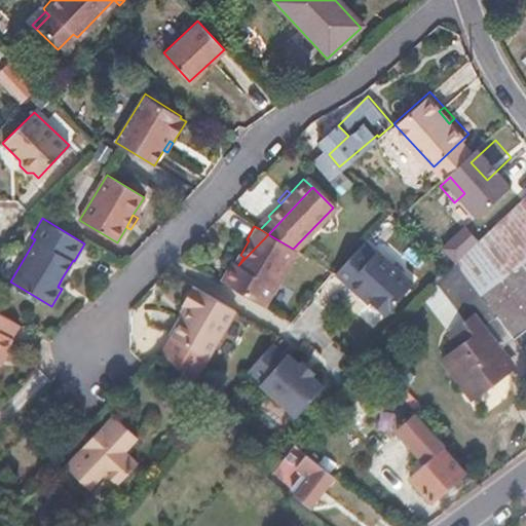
[(268,234),(238,265),(222,282),(261,305),(294,250),(293,249),(268,234)]
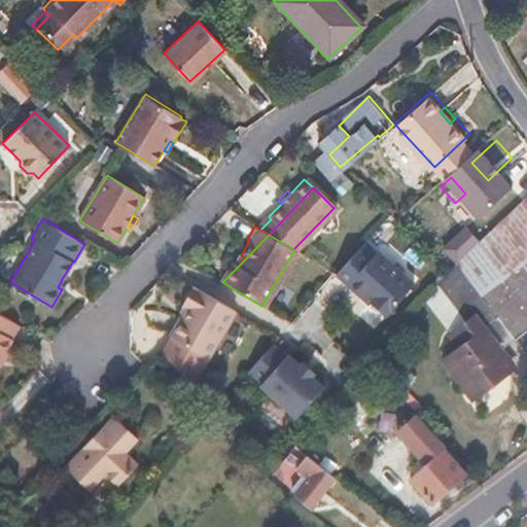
[(241,255),(239,254),(234,262),(239,266),(244,257),(241,255)]
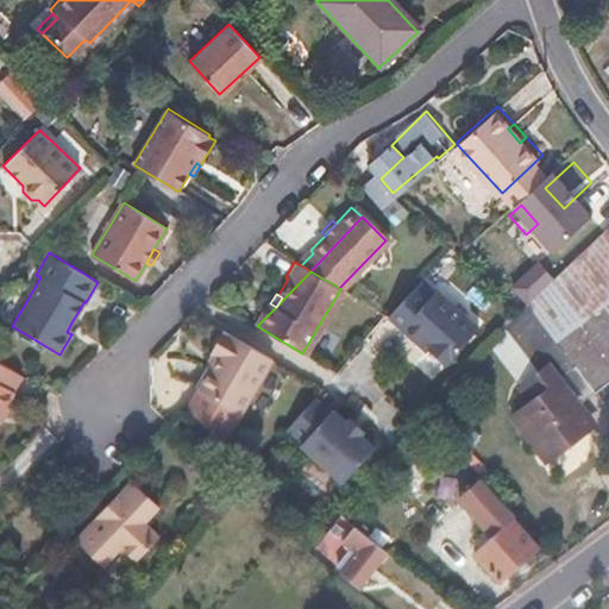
[(388,318),(375,332),(405,356),(409,351),(418,358),(415,362),(433,377),(466,340),(424,303),(421,307),(408,295),(388,318)]
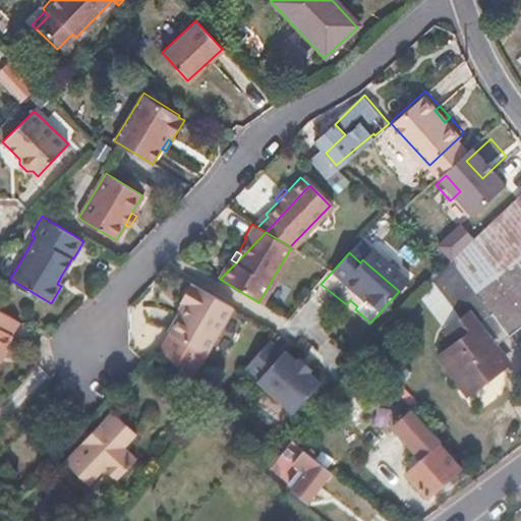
[(520,252),(477,287),(493,306),(513,332),(520,325),(520,252)]
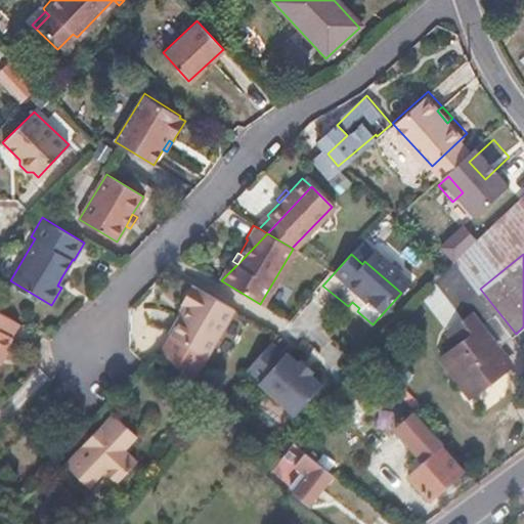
[(232,261),(229,259),(218,278),(221,280),(237,264),(232,261)]
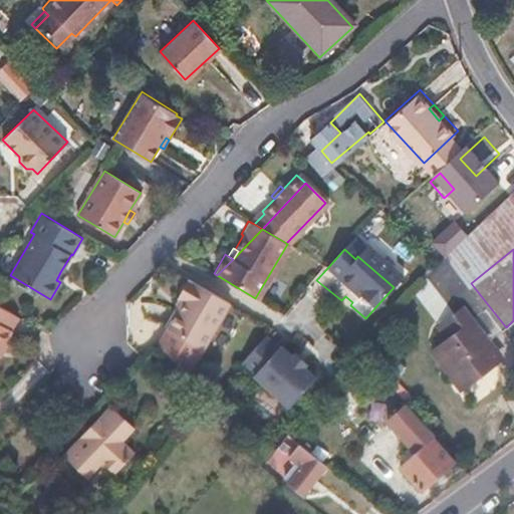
[(65,275),(60,272),(56,280),(60,282),(65,275)]
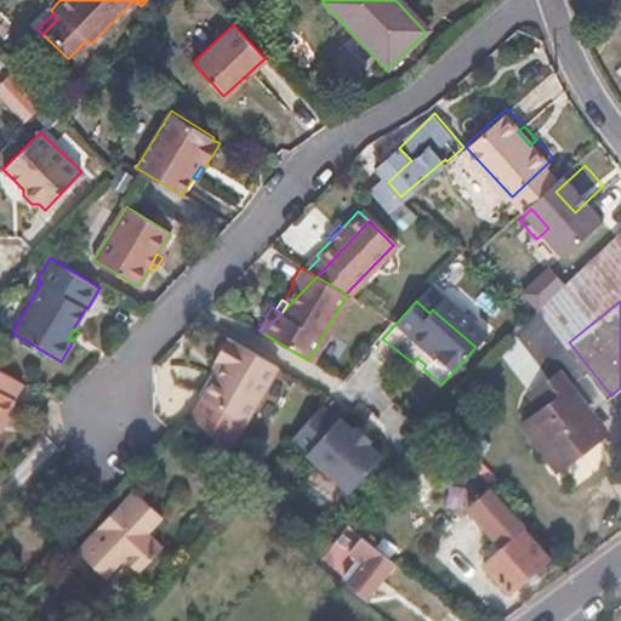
[(248,348),(226,335),(212,357),(215,358),(220,362),(215,369),(199,393),(204,396),(248,348)]
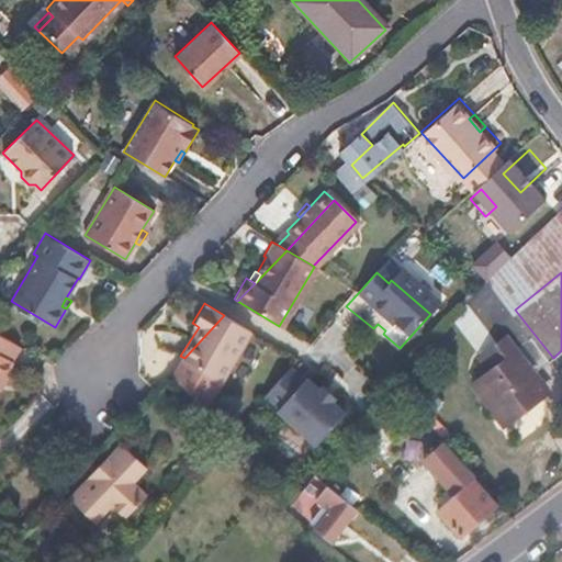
[(248,330),(224,315),(184,358),(218,378),(248,330)]
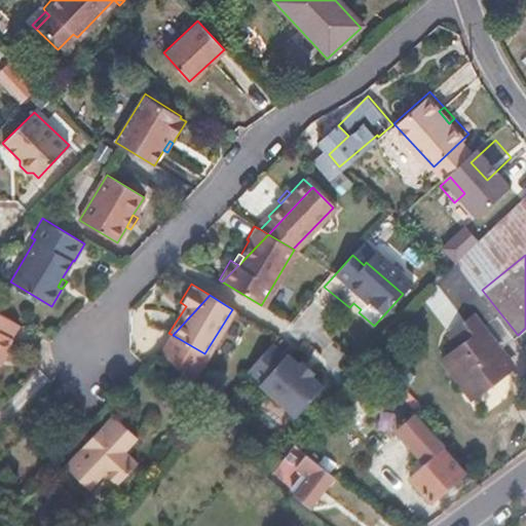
[(186,306),(182,303),(178,309),(182,312),(186,306)]
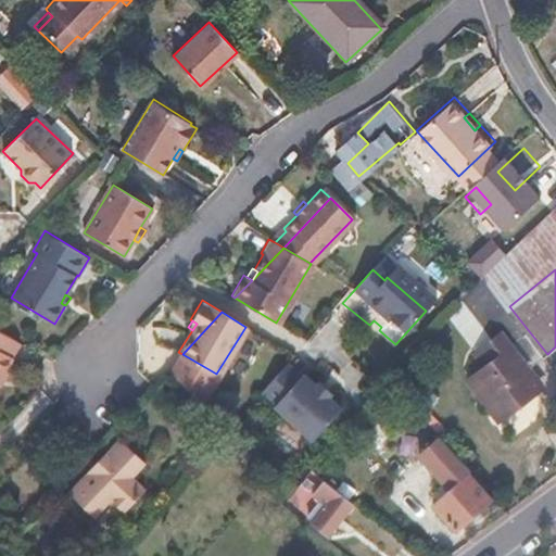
[(374,320),(369,325),(377,331),(379,330),(381,327),(374,320)]
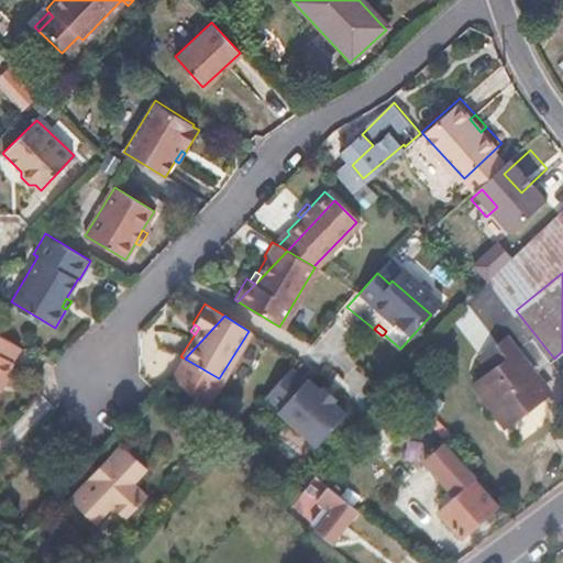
[(482,351),(493,366),(476,379),(508,422),(547,394),(532,375),(540,368),(554,359),(532,331),(518,342),(509,330),(482,351)]
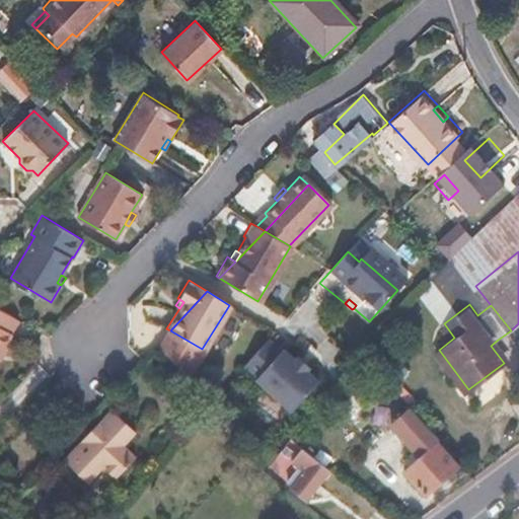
[(0,351),(11,332),(9,331),(16,319),(0,309),(0,351)]
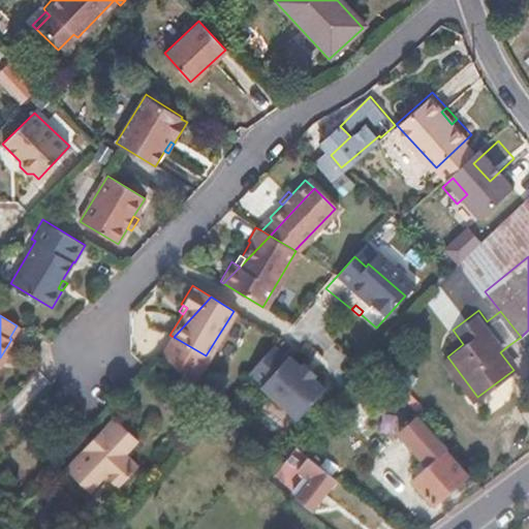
[(507,346),(500,352),(514,370),(521,364),(507,346)]
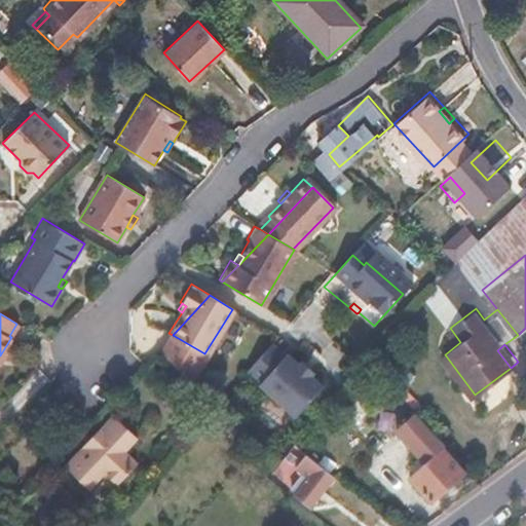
[(268,347),(246,372),(260,385),(258,387),(293,419),(320,388),(286,358),(284,360),(268,347)]
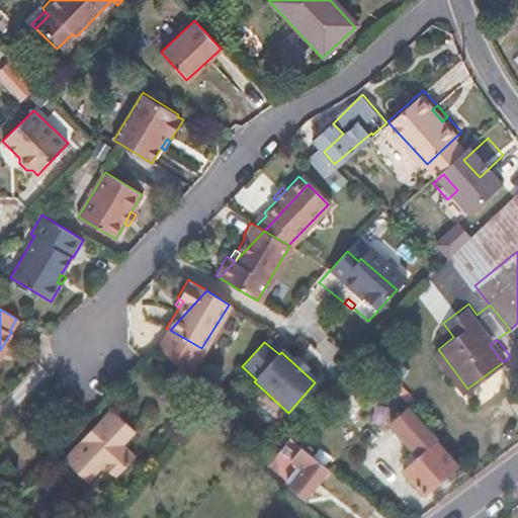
[(406,456),(402,460),(408,466),(403,470),(421,492),(455,464),(433,438),(435,436),(409,406),(390,422),(411,447),(404,453),(406,456)]
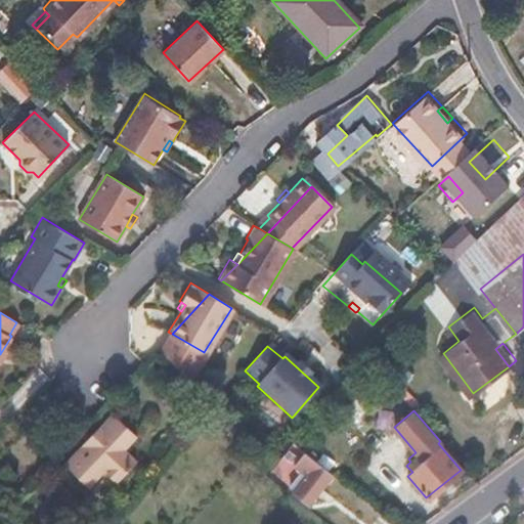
[(136,434),(113,413),(64,465),(87,486),(104,468),(118,480),(136,462),(122,448),(136,434)]
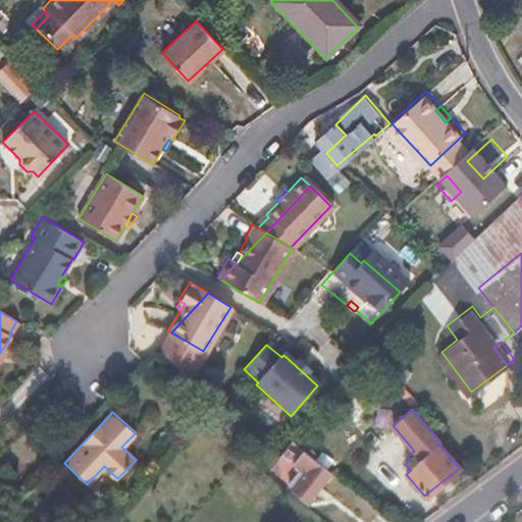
[(273,456),(258,445),(250,454),(265,465),(273,456)]
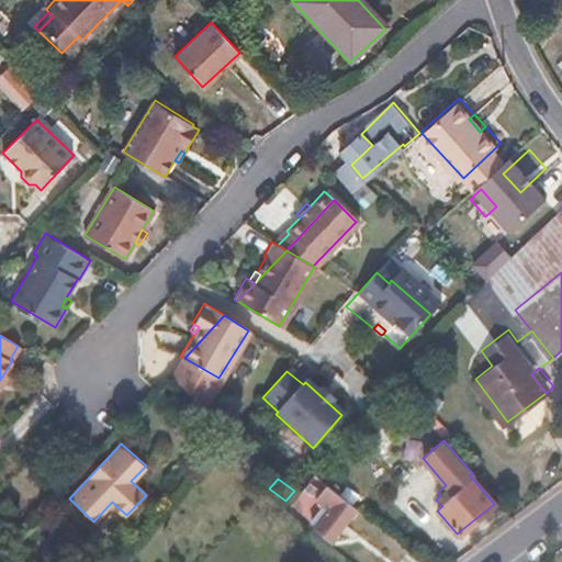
[(357,507),(327,483),(303,513),(333,537),(357,507)]
